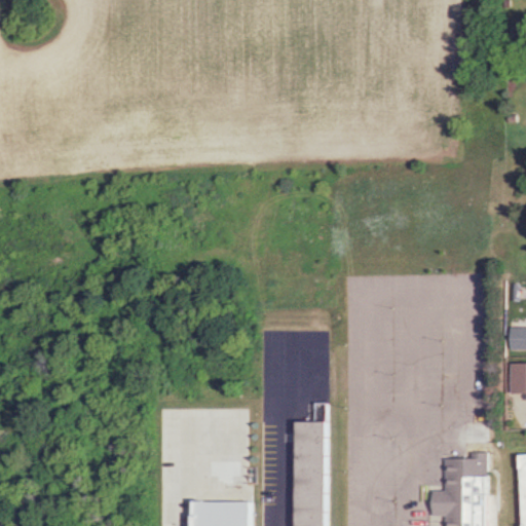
[(525,348),(516,348),(516,327),(525,327),(525,348)]
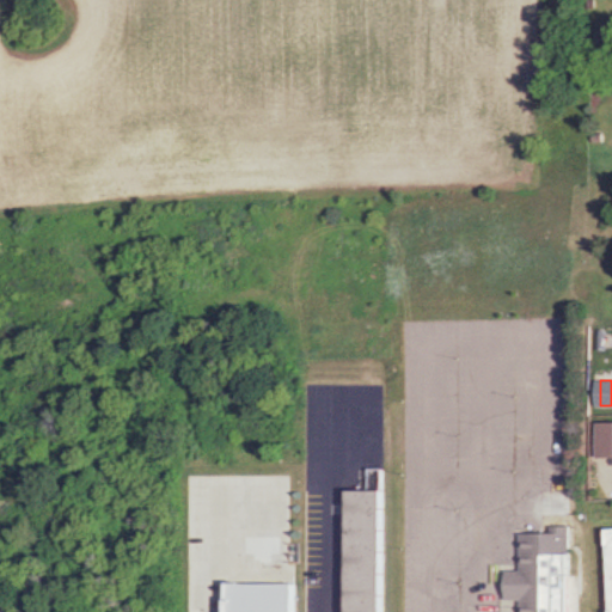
[(611,426),(611,456),(595,456),(595,426),(611,426)]
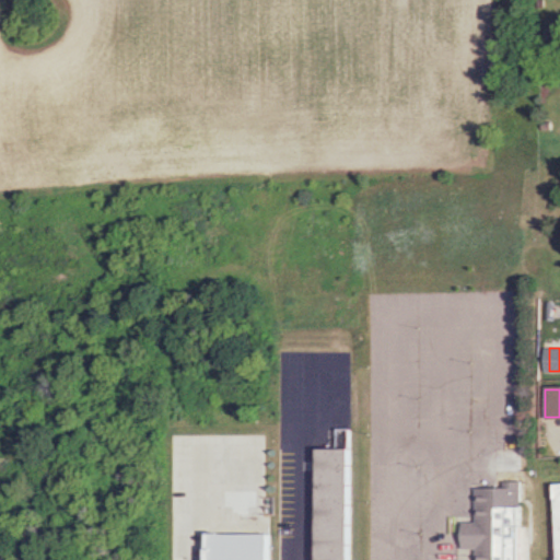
[(312,448),(313,559),(348,559),(347,448),(312,448)]
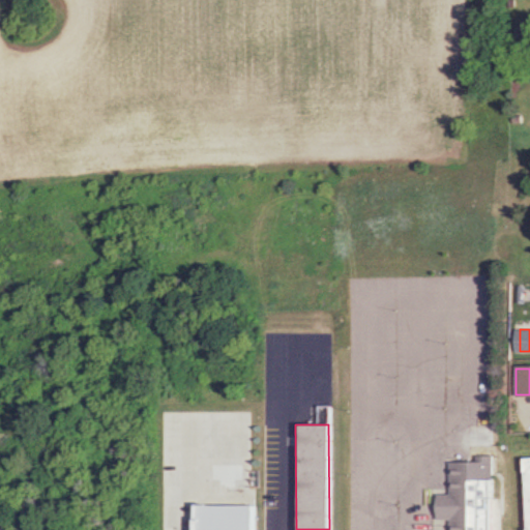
[(450,521),(450,529),(493,529),(493,457),(474,457),(474,463),(450,463),(450,496),(440,496),(440,521),(450,521)]
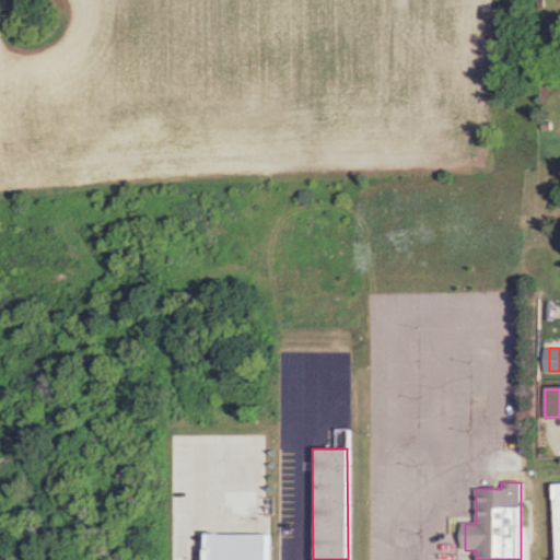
[(202,535),(202,559),(266,559),(266,534),(202,535)]
